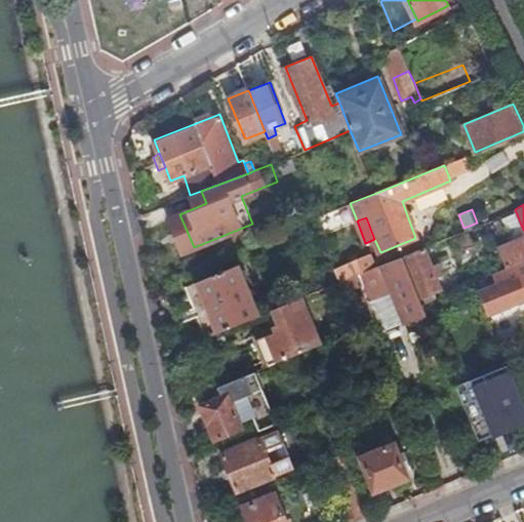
[(523,237),(498,247),(507,268),(523,259),(523,237)]
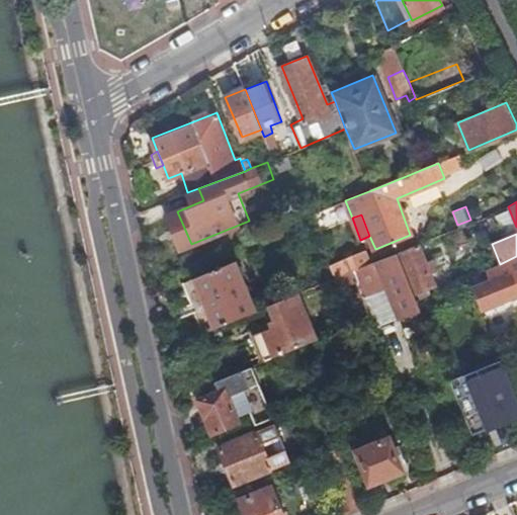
[(435,284),(430,273),(425,261),(419,244),(399,253),(416,293),(435,284)]
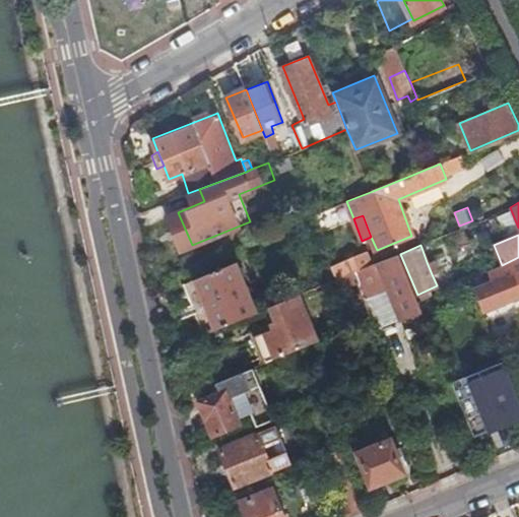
[(344,274),(357,270),(372,263),(367,251),(339,262),(344,274)]
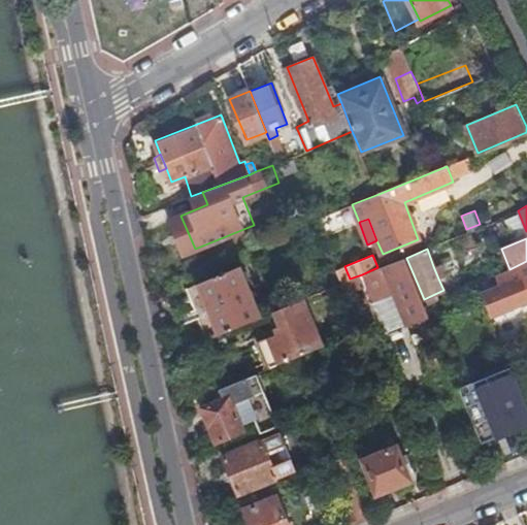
[(362,274),(371,301),(394,292),(407,324),(428,316),(426,312),(424,306),(403,257),(377,267),(362,274)]
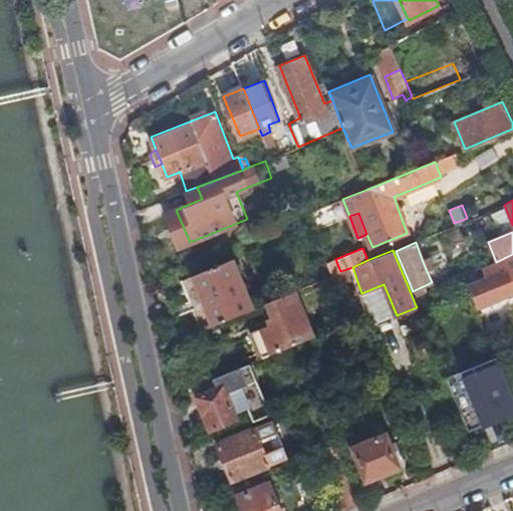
[(464,274),(476,305),(477,306),(507,294),(512,291),(512,254),(496,262),(464,274)]
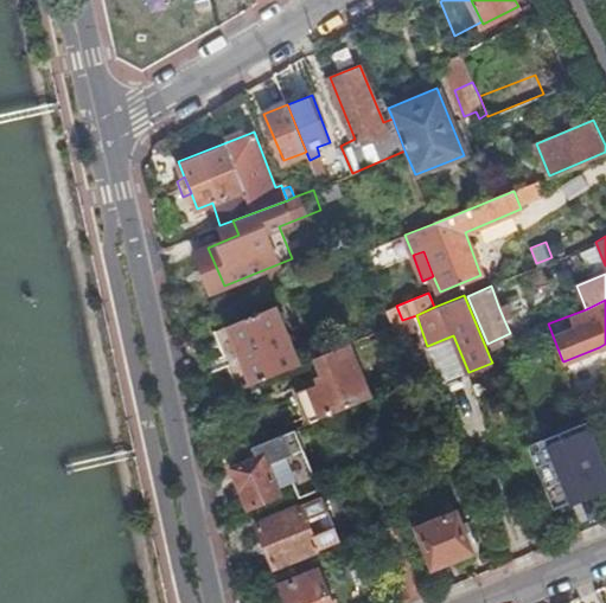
[(498,306),(504,320),(511,318),(505,303),(498,306)]
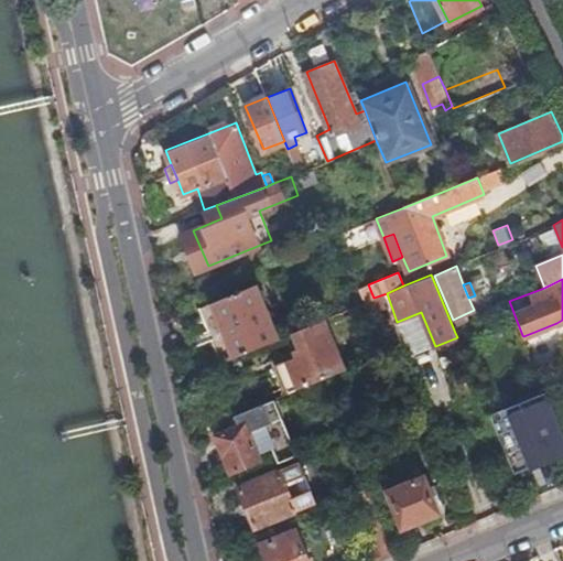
[(199,306),(222,362),(278,338),(256,283),(199,306)]
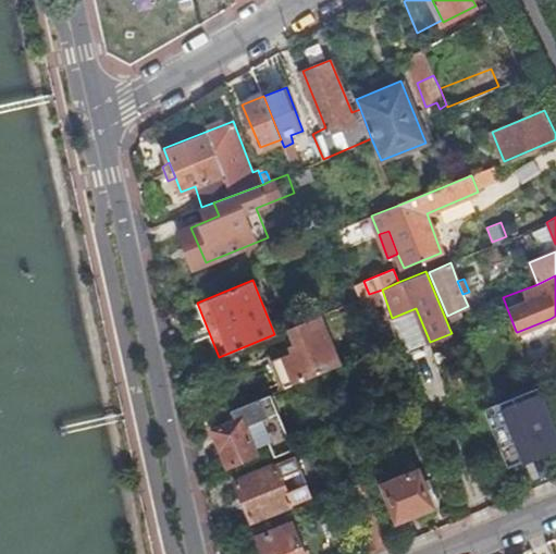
[(321,374),(341,366),(320,316),(285,330),(292,346),(294,352),(285,356),(273,360),(284,389),(321,374)]
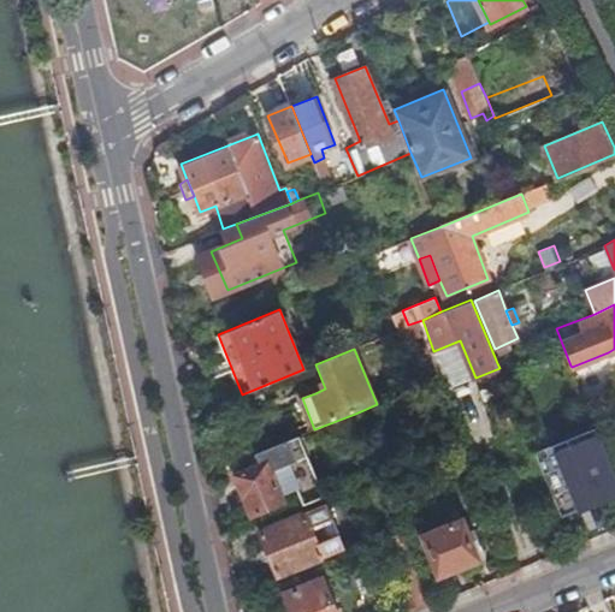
[(313,386),(315,393),(325,388),(323,382),(313,386)]
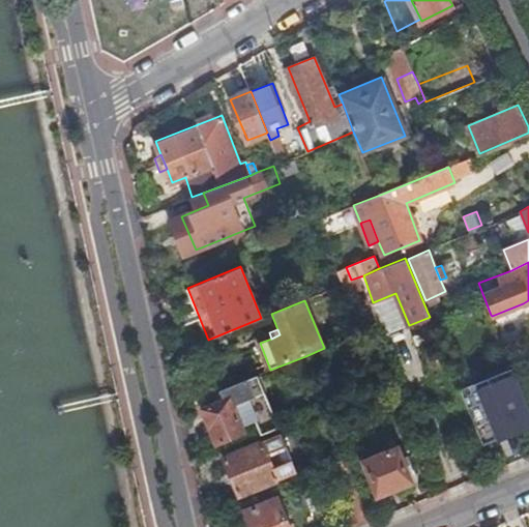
[(528,387),(522,369),(476,387),(500,447),(528,435),(528,387)]
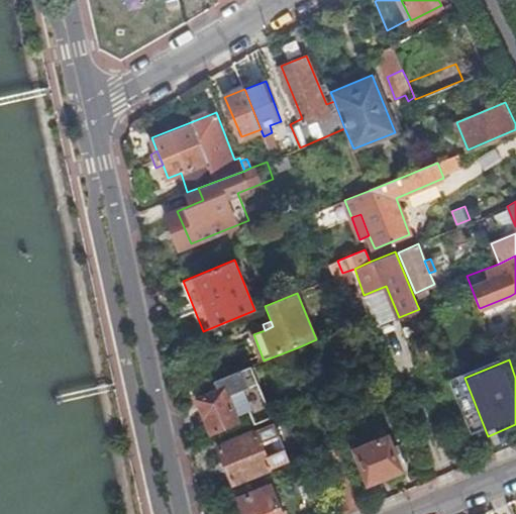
[(199,398),(212,431),(237,422),(235,416),(249,411),(240,390),(258,384),(250,366),(215,380),(219,390),(199,398)]
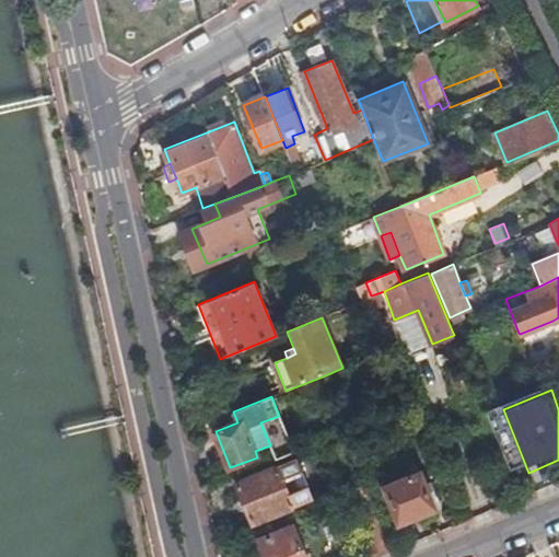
[(293,453),(279,416),(260,422),(270,445),(276,460),(293,453)]
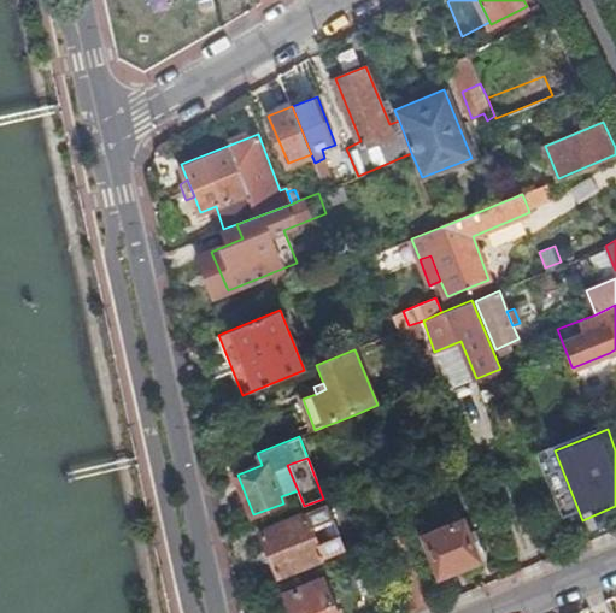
[(280,575),(346,548),(328,504),(262,531),(280,575)]
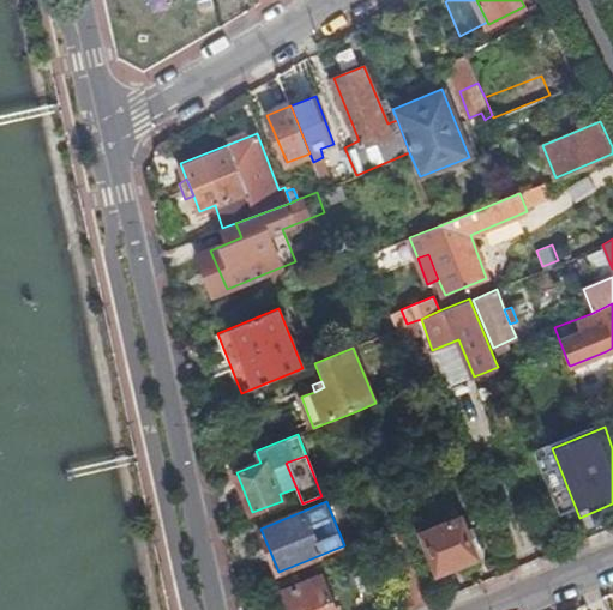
[(438,573),(476,557),(461,518),(451,523),(448,514),(433,520),(436,529),(421,535),(438,573)]
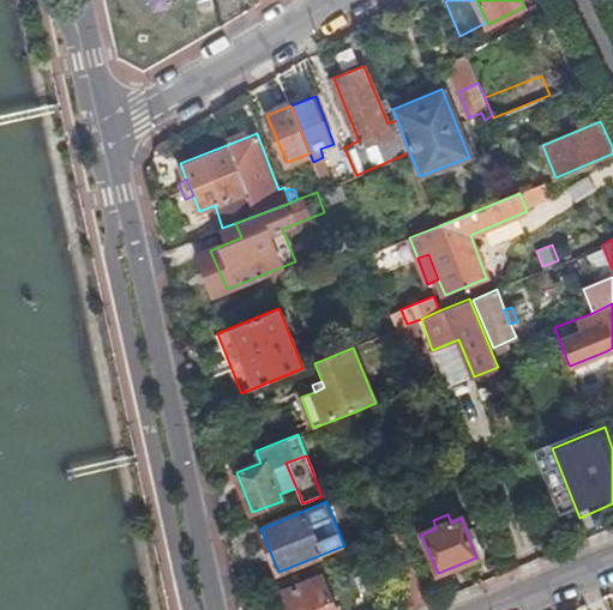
[(414,608),(431,602),(402,530),(385,537),(414,608)]
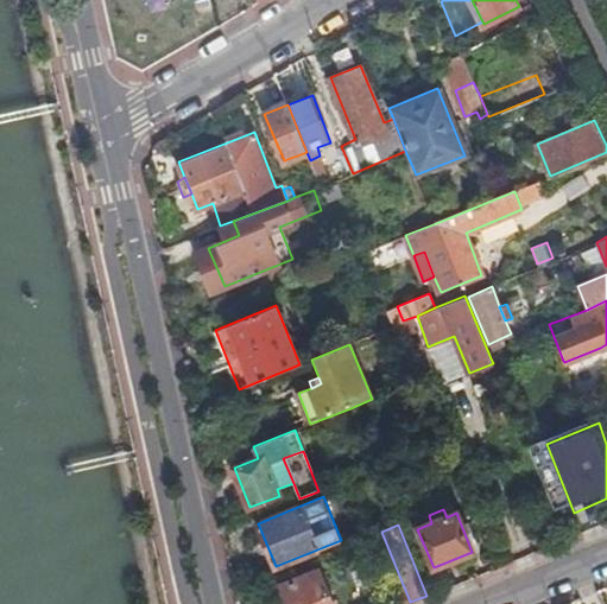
[(303,564),(278,573),(283,584),(307,576),(303,564)]
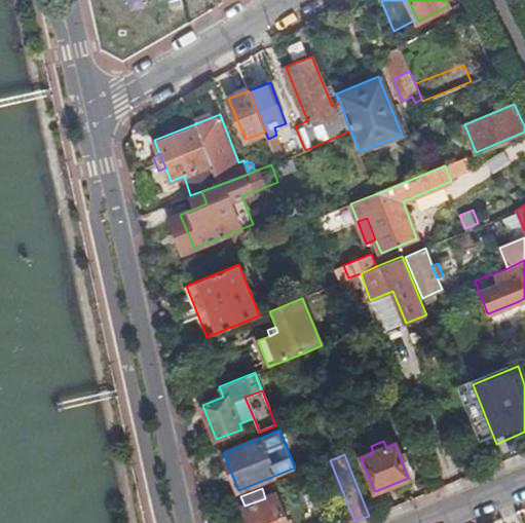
[(265,498),(245,506),(250,522),(287,522),(276,494),(265,498)]
